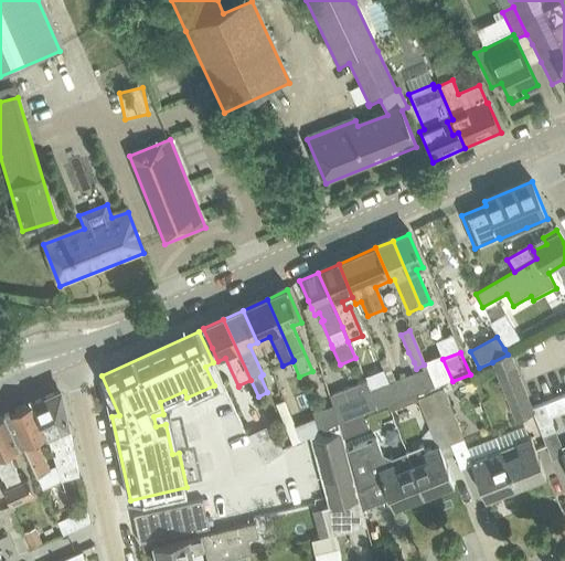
[(533,415),(532,411),(509,353),(508,355),(492,362),(516,422),(520,420),(533,415)]
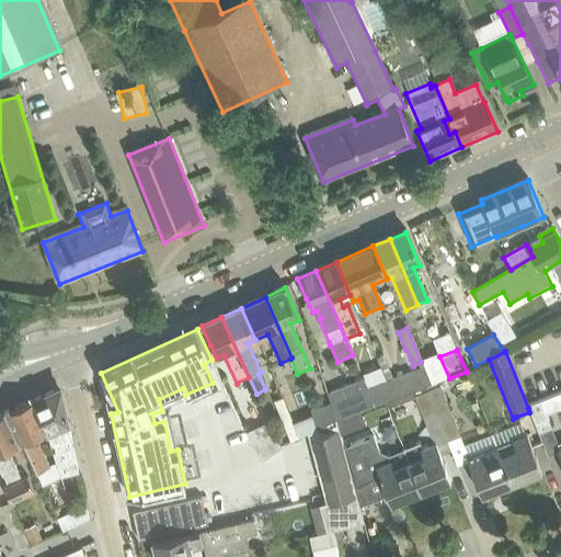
[(424,367),(433,386),(446,381),(446,379),(448,379),(439,356),(423,363),(424,367)]
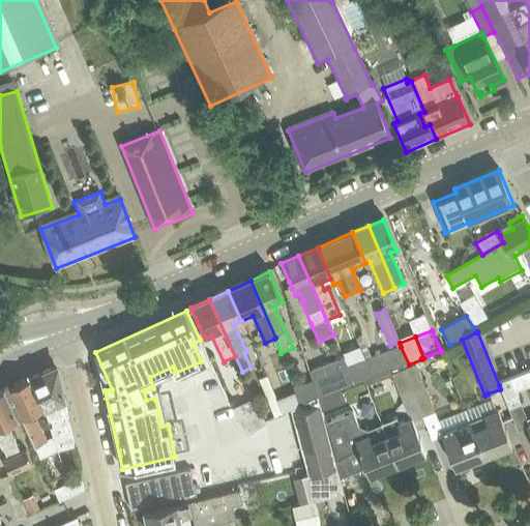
[(401,347),(364,360),(372,378),(396,370),(403,367),(409,364),(401,347)]
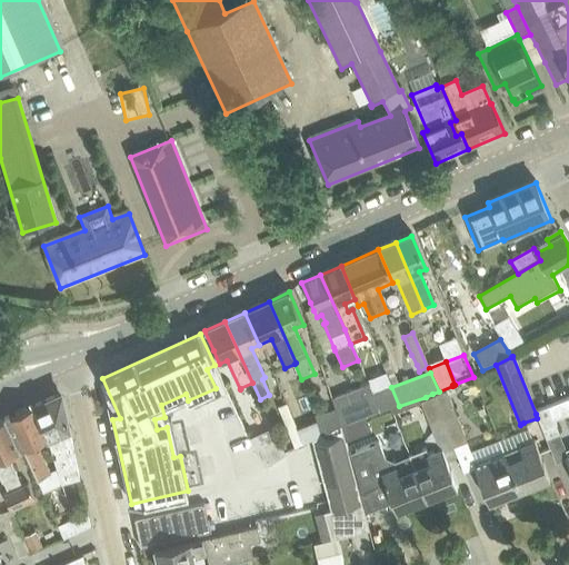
[(348,395),(331,400),(333,408),(340,427),(378,410),(379,413),(380,413),(372,394),(371,394),(368,386),(348,395)]
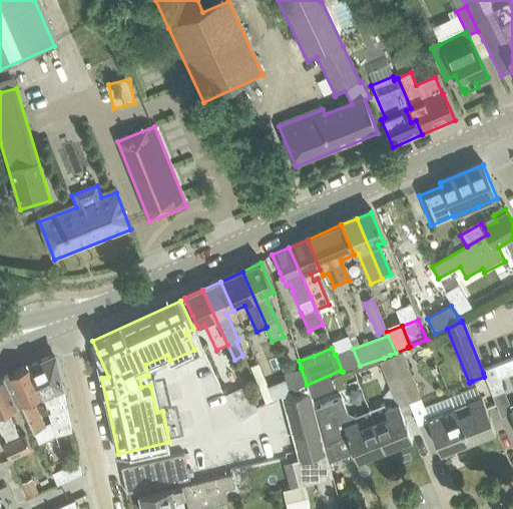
[(396,353),(390,355),(401,383),(410,405),(422,400),(405,357),(410,355),(408,348),(396,353)]
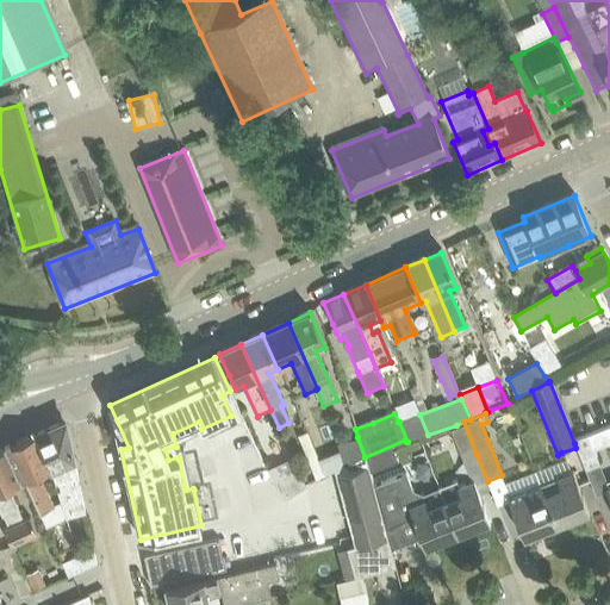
[(419,415),(399,422),(408,442),(418,437),(418,438),(428,435),(419,415)]
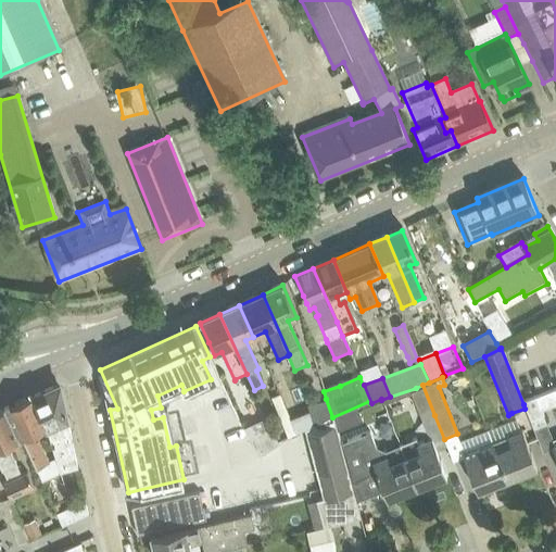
[(390,397),(381,400),(383,405),(413,396),(422,421),(434,415),(422,385),(416,388),(390,397)]
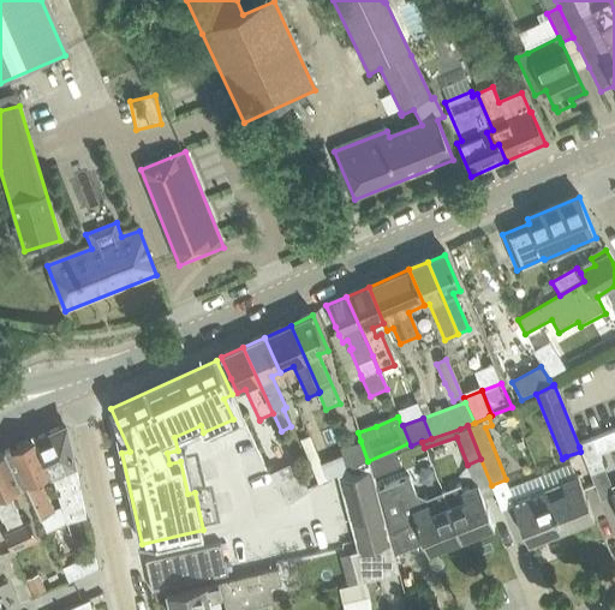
[(60,429),(35,441),(51,476),(66,525),(87,520),(67,432),(60,429)]
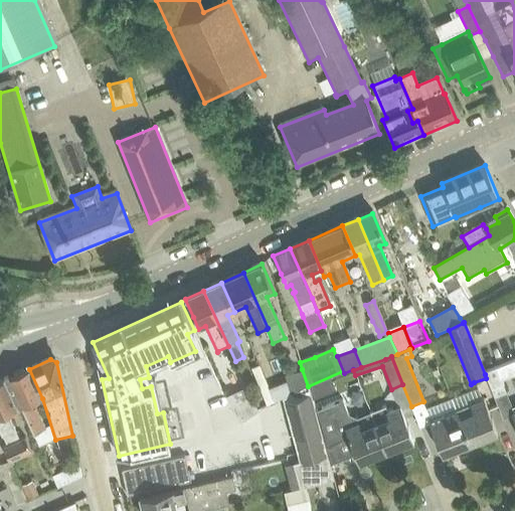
[(251,369),(268,407),(275,403),(270,389),(269,389),(259,366),(251,369)]
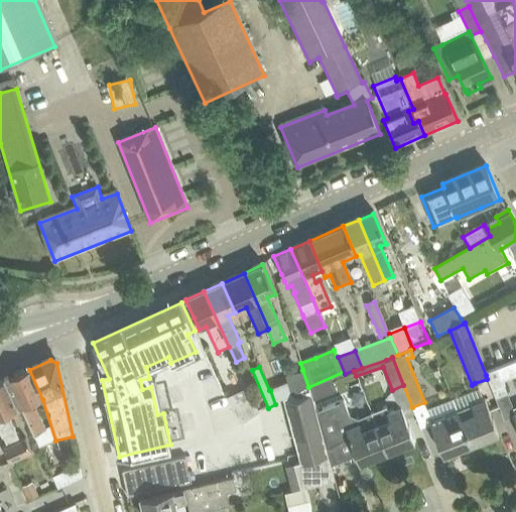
[(32,403),(42,399),(29,370),(8,379),(33,436),(45,431),(32,403)]
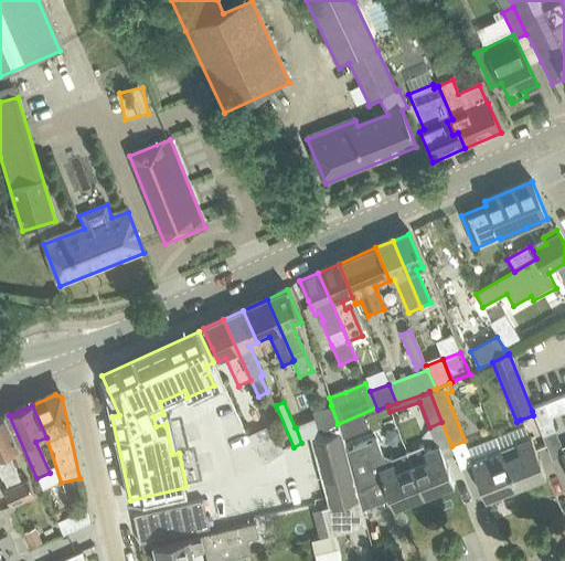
[(331,405),(313,413),(321,433),(338,424),(331,405)]
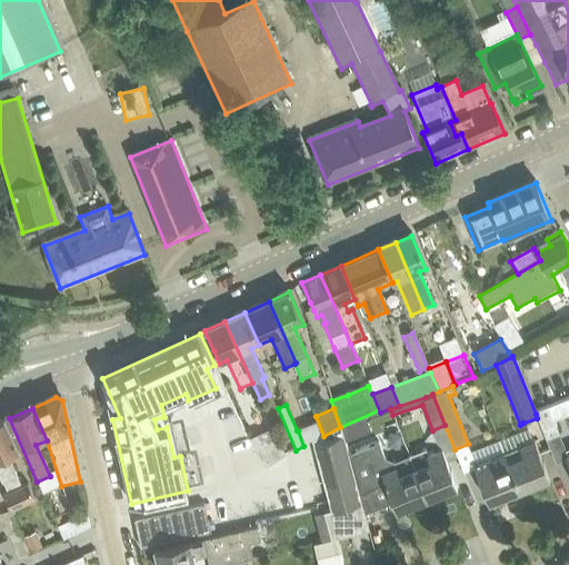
[(549,408),(536,414),(537,418),(538,422),(548,445),(561,439),(549,408)]
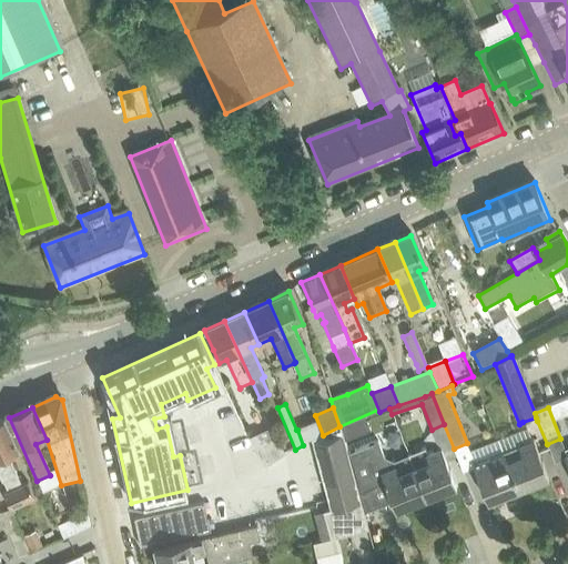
[(313,415),(315,422),(297,430),(303,445),(323,435),(315,415),(313,415)]
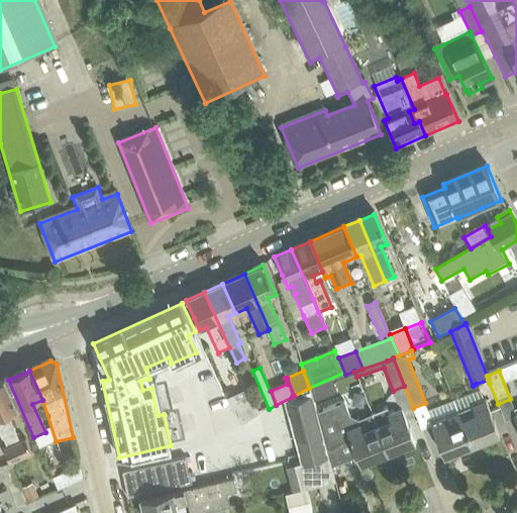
[(314,401),(338,391),(333,379),(309,388),(314,401)]
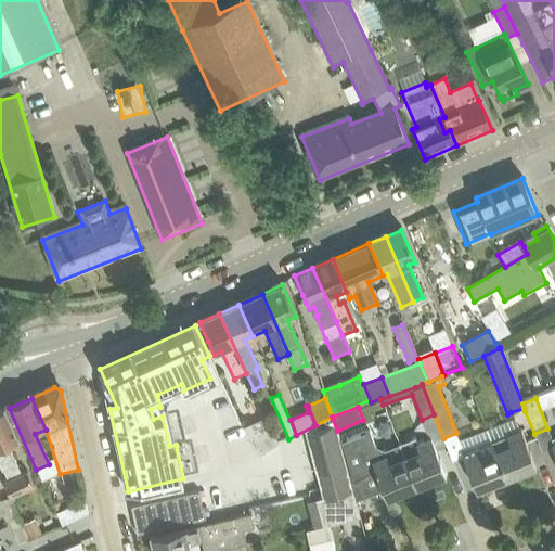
[(3,484),(10,497),(10,499),(11,499),(34,488),(27,474),(21,476),(8,446),(17,441),(3,410),(0,411),(0,463),(9,483),(3,484)]
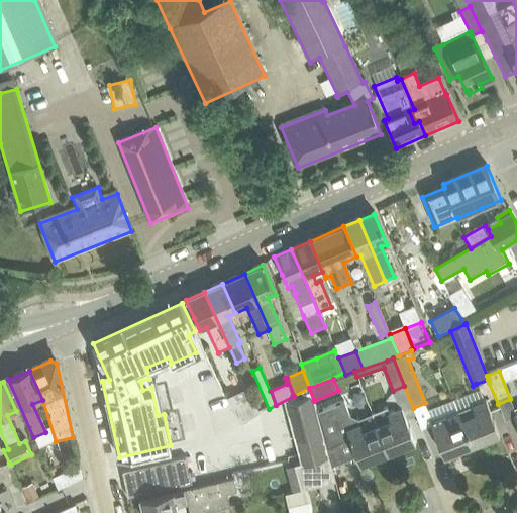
[(331,469),(326,450),(316,414),(312,397),(285,404),(300,465),(294,467),(300,492),(319,487),(318,484),(333,481),(331,469)]
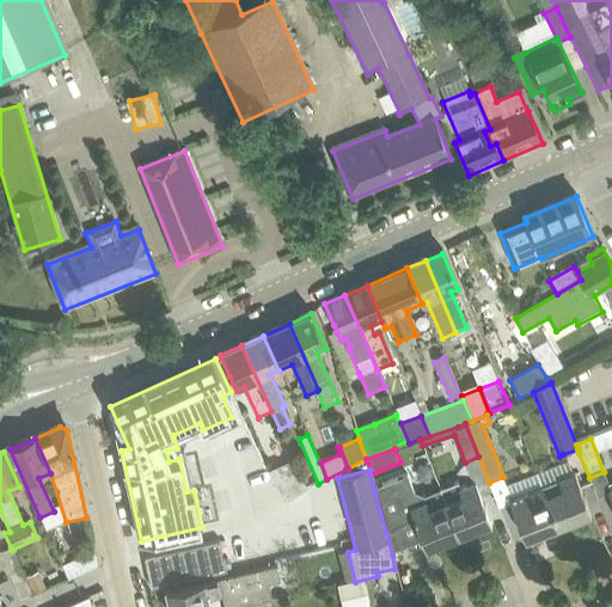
[(592,516),(575,476),(544,489),(560,528),(592,516)]
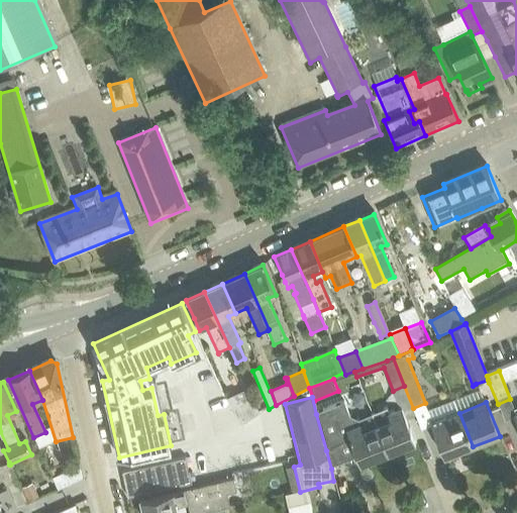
[(259,416),(253,404),(237,414),(242,425),(259,416)]
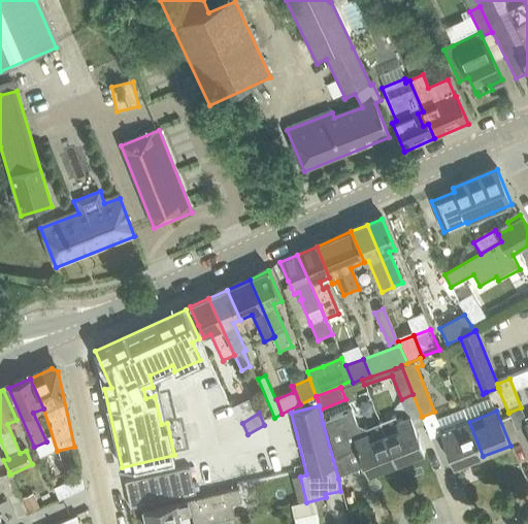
[(351,413),(333,419),(323,423),(333,460),(358,450),(367,476),(396,464),(380,424),(366,430),(357,427),(351,413)]
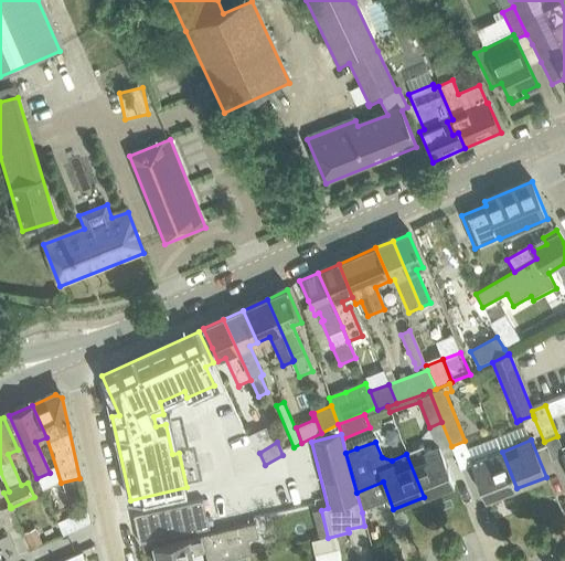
[(424,447),(406,454),(424,497),(454,485),(444,458),(441,459),(437,448),(426,453),(424,447)]
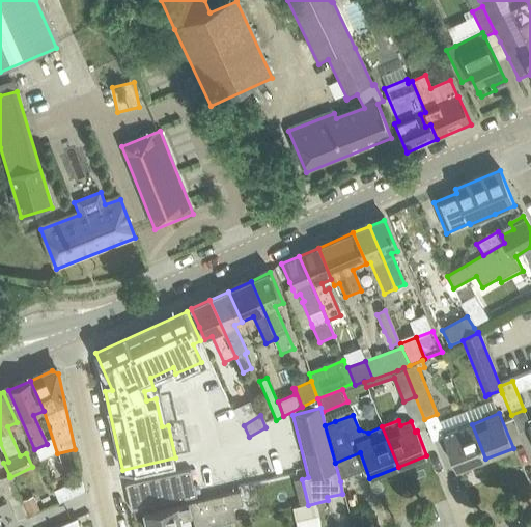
[(485,459),(472,424),(442,436),(456,470),(485,459)]
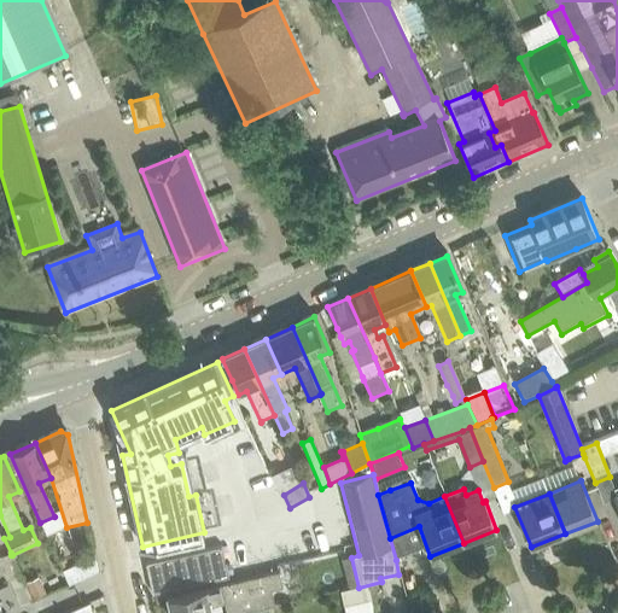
[(146,565),(153,597),(229,581),(222,548),(146,565)]
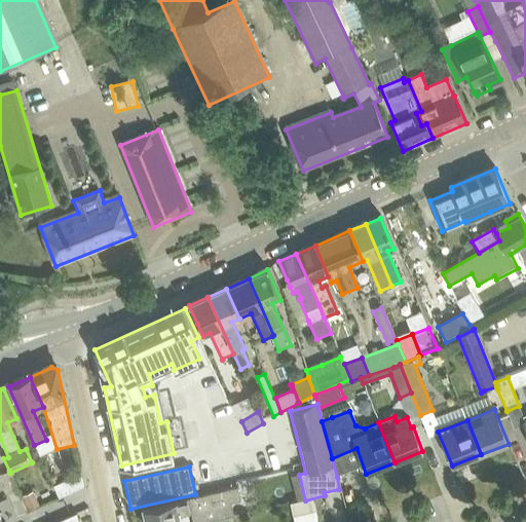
[(28,512),(10,473),(9,473),(9,471),(0,474),(0,478),(17,517),(28,512)]
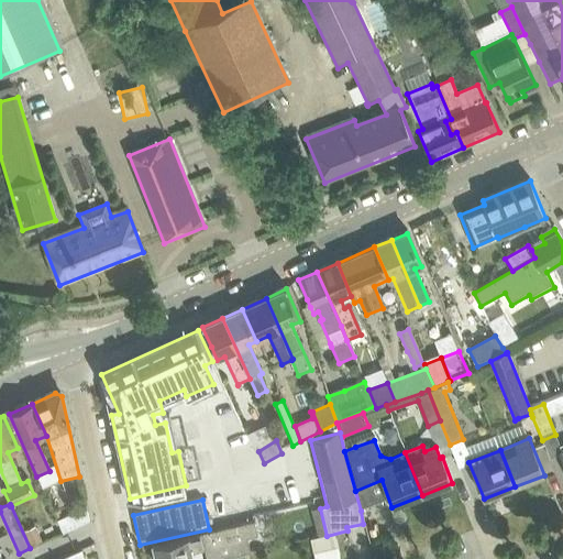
[(89,523),(86,510),(72,516),(76,528),(89,523)]
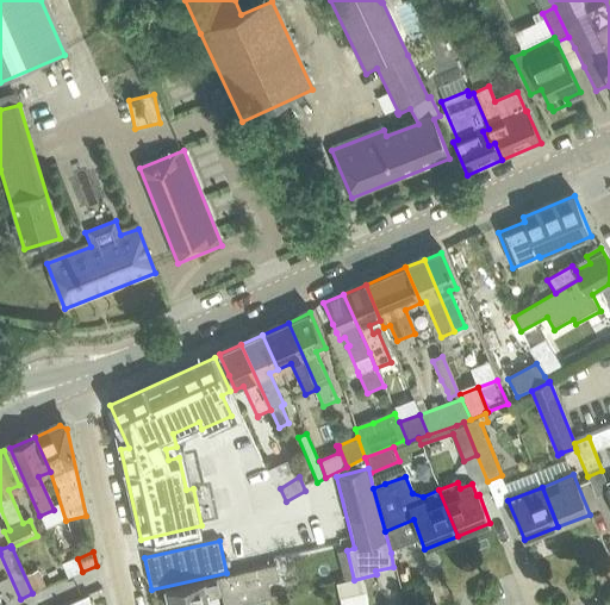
[(78,559),(61,565),(67,579),(82,572),(78,559)]
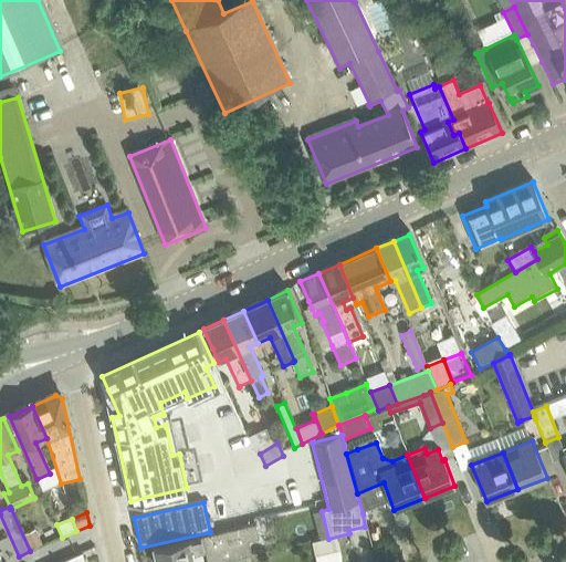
[(176,544),(155,549),(157,561),(191,561),(190,555),(205,552),(206,561),(227,561),(244,557),(241,543),(248,542),(259,540),(255,526),(227,532),(176,544)]
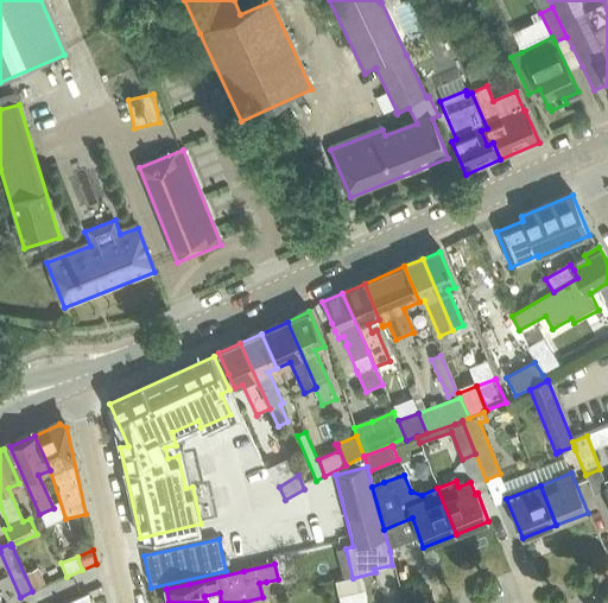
[(38,570),(26,575),(33,591),(45,586),(38,570)]
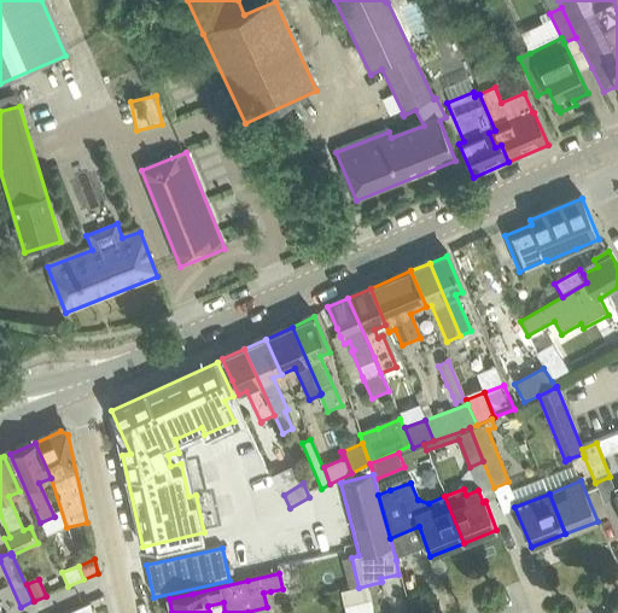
[(367,587),(340,593),(343,606),(344,612),(372,612),(371,600),(367,587)]
